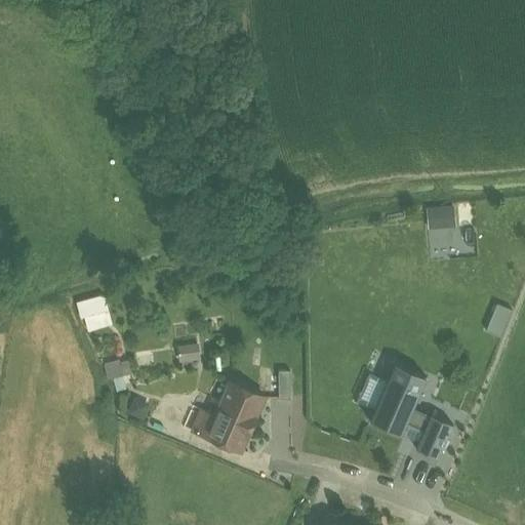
[(432,206),(433,228),(461,227),(460,204),(432,206)]
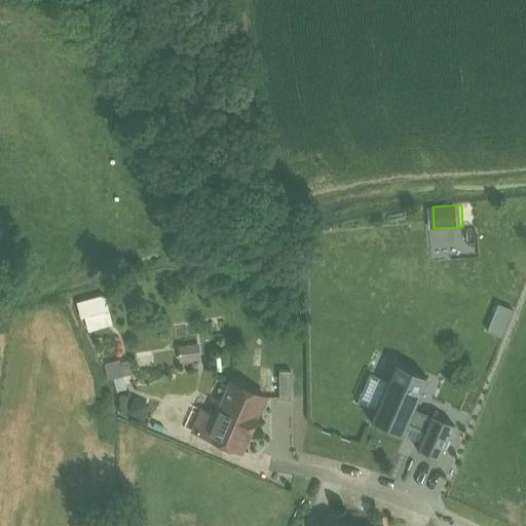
[(104,297),(77,304),(81,317),(84,316),(89,331),(111,324),(104,297)]
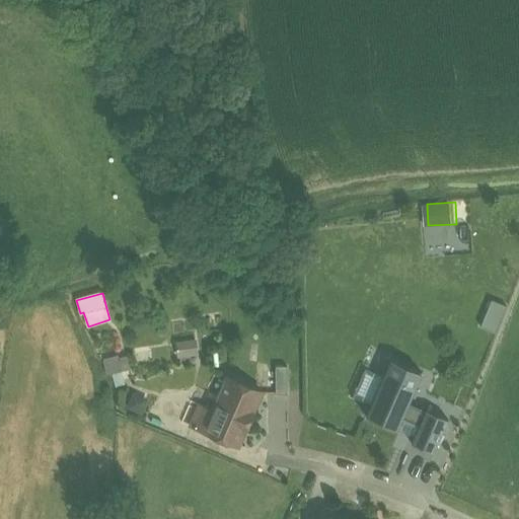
[(489,327),(503,332),(512,304),(497,299),(489,327)]
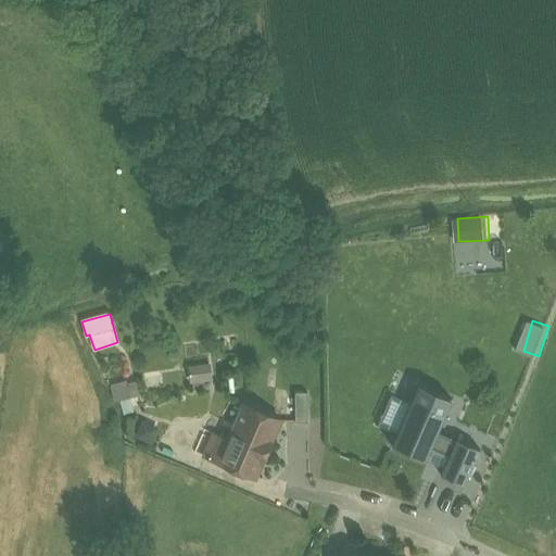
[(203,366),(190,367),(190,371),(188,373),(189,377),(191,377),(191,381),(205,379),(203,366)]
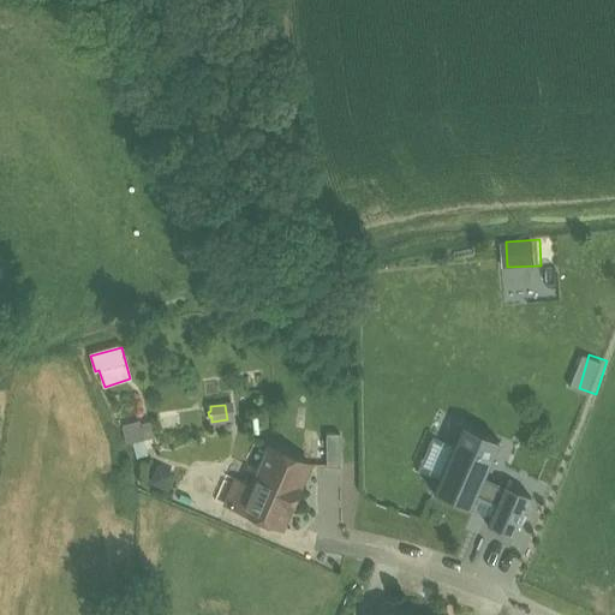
[(138,422),(124,425),(129,443),(143,440),(138,422)]
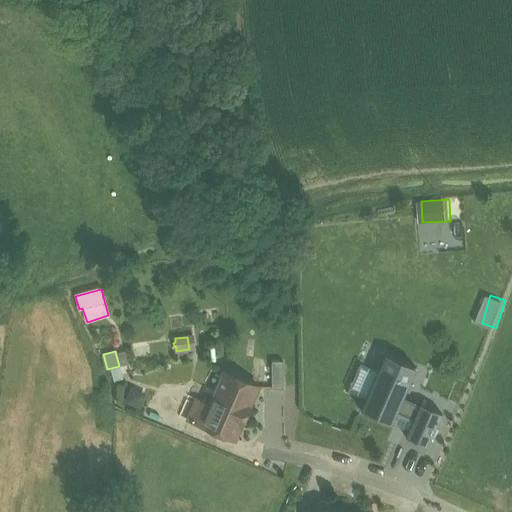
[(427,370),(405,360),(387,401),(409,411),(427,370)]
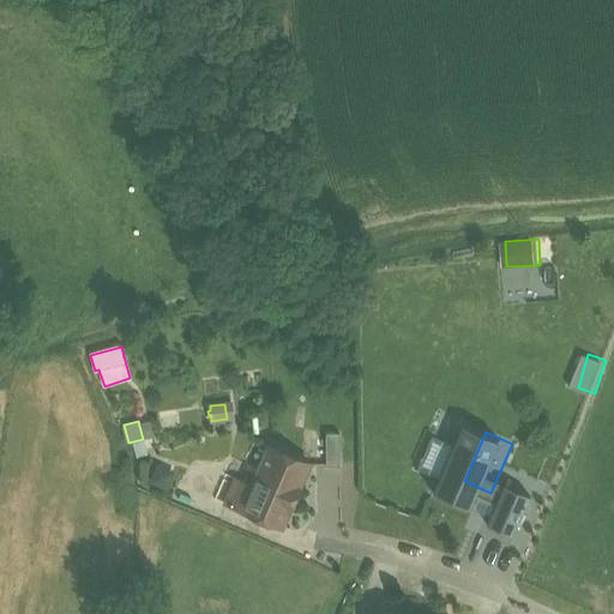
[(344,439),(317,438),(315,461),(343,462),(344,439)]
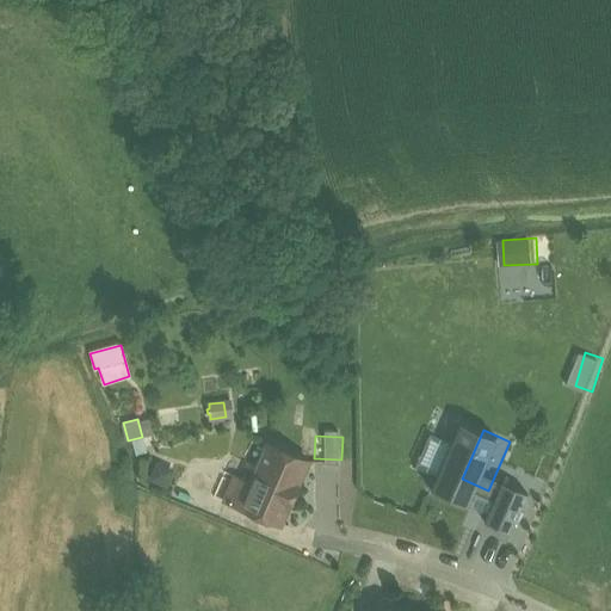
[(266,444),(250,482),(235,476),(224,501),(279,525),(288,506),(308,461),(266,444)]
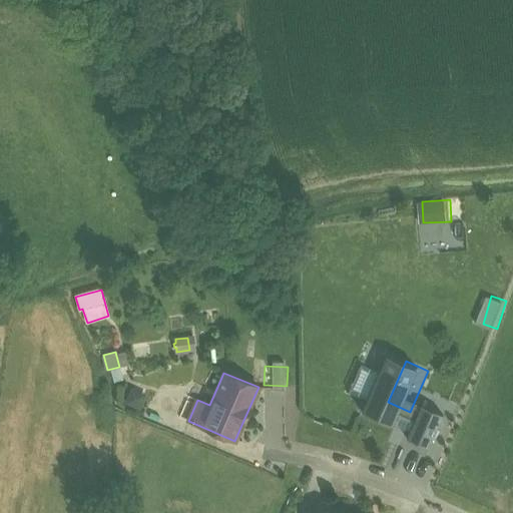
[(128,387),(128,406),(148,406),(149,388),(128,387)]
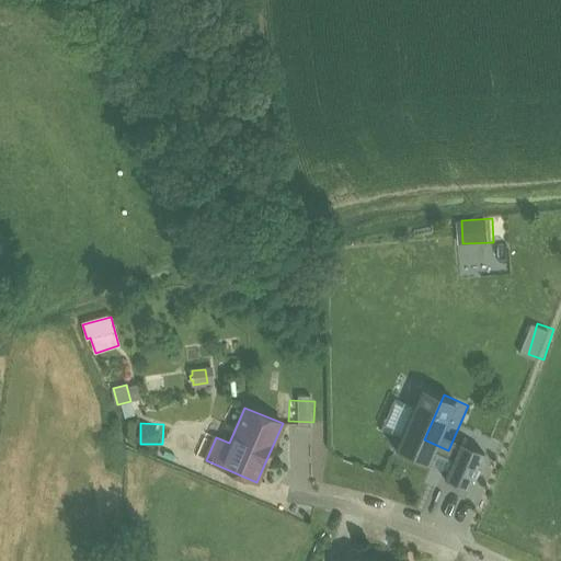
[(448,450),(424,439),(408,478),(457,500),(473,461),(448,450)]
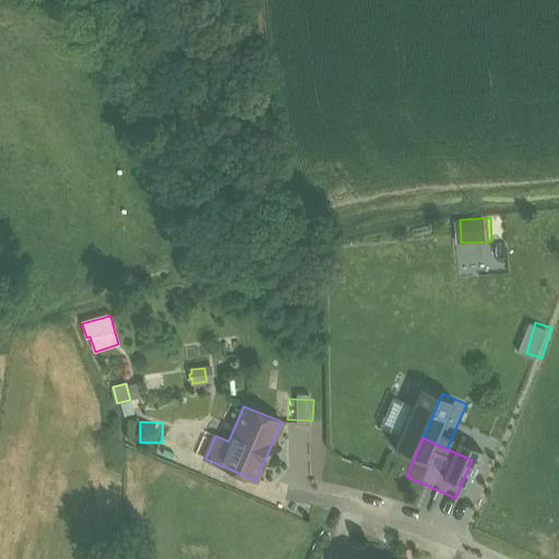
[(376,558),(351,548),(345,558),(376,558)]
